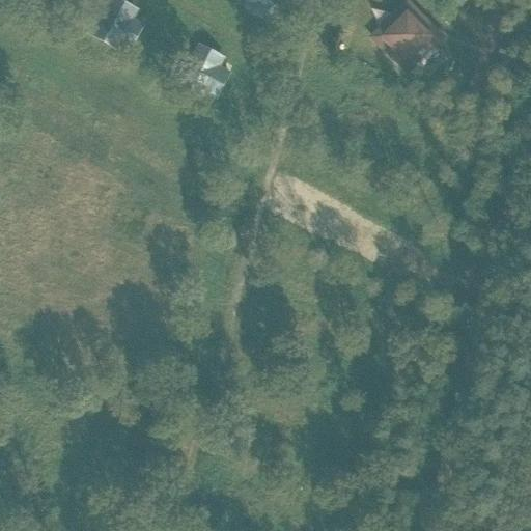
[(133,52),(143,24),(136,21),(140,7),(119,0),(113,0),(100,40),(133,52)]
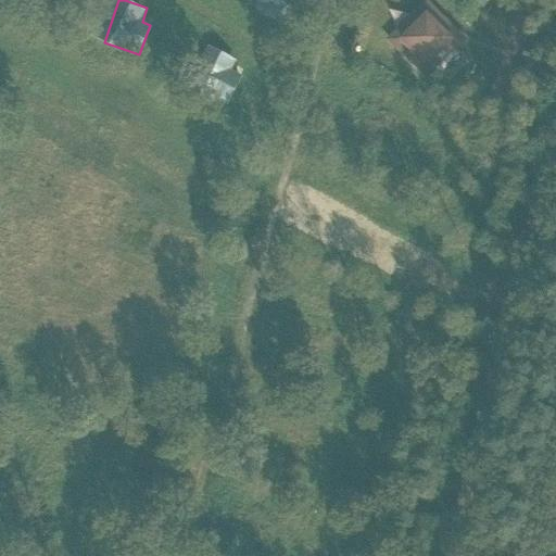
[(255,0),(253,9),(281,20),(288,0),(255,0)]
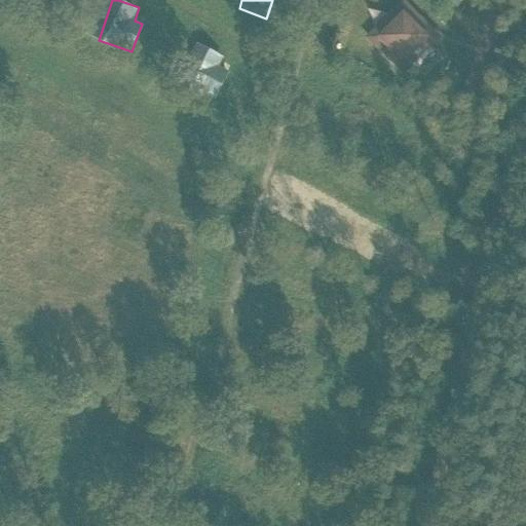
[(272,23),(282,0),(274,0),(266,20),(272,23)]
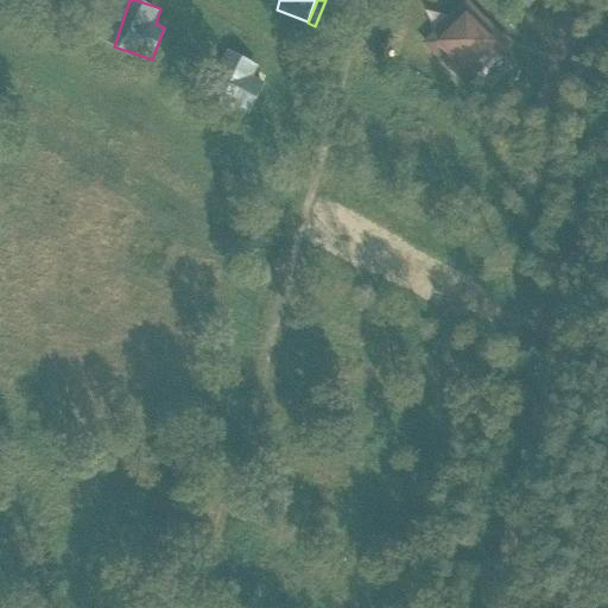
[(460,8),(429,40),(429,50),(461,81),(470,81),(476,75),(481,80),(500,59),(495,55),(501,49),(501,39),(470,8),(460,8)]
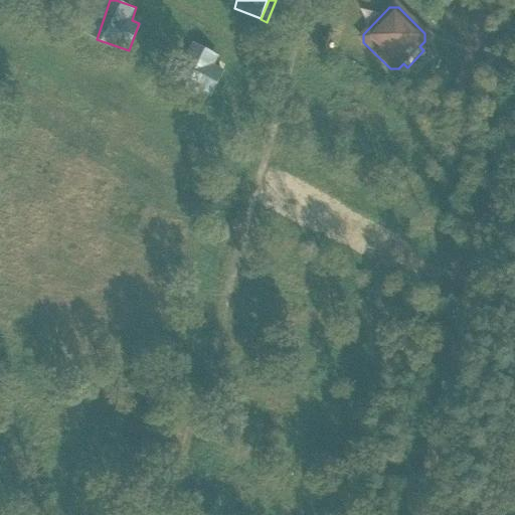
[(195,72),(190,84),(213,96),(229,60),(191,42),(180,65),(195,72)]
